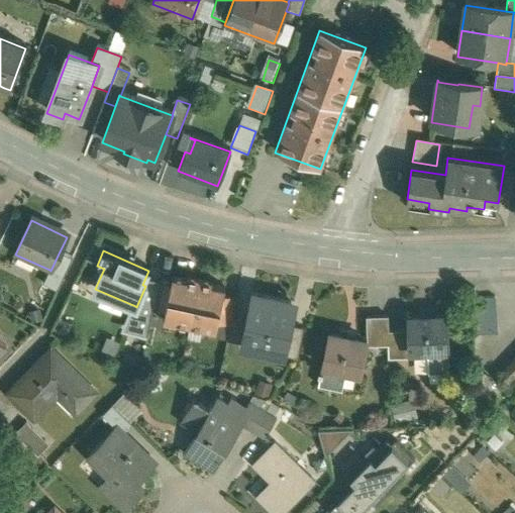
[(72,260),(59,253),(50,271),(49,270),(42,286),(57,293),(72,260)]
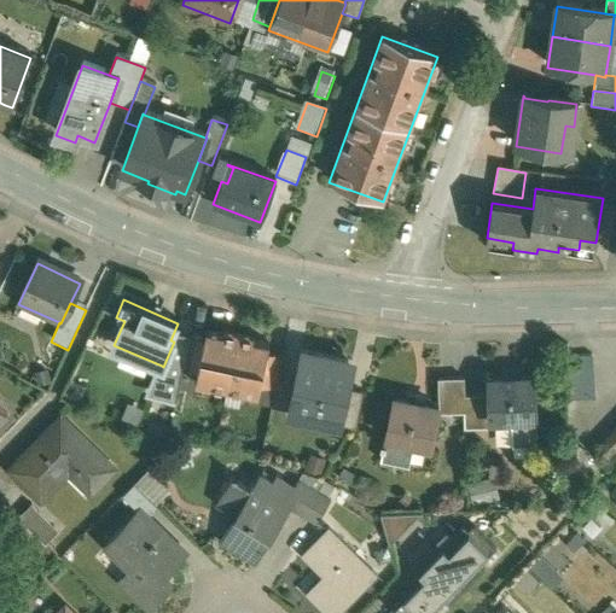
[(237,338),(207,332),(204,340),(198,374),(196,381),(227,389),(237,338)]
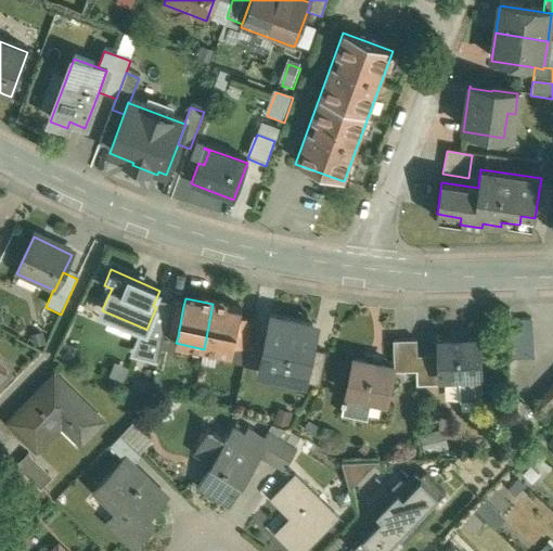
[(183,306),(170,304),(168,309),(164,333),(178,336),(183,306)]
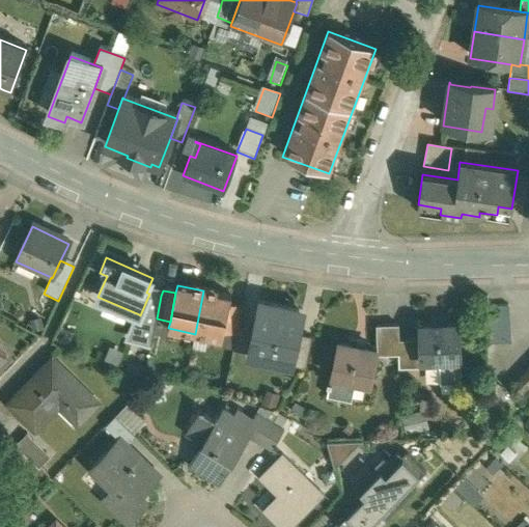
[(231,296),(203,290),(195,334),(222,339),(224,333),(229,304),(231,296)]
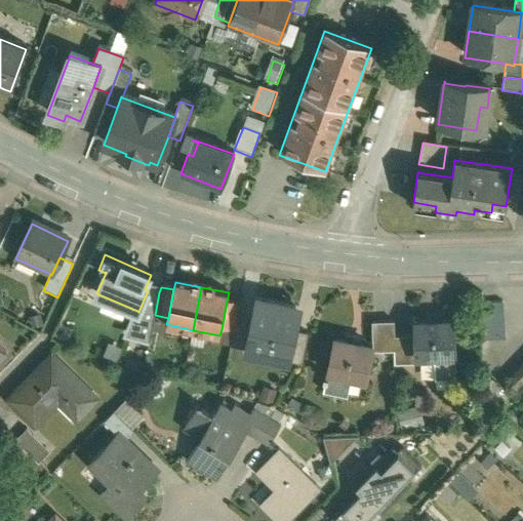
[(148,290),(138,312),(137,311),(127,335),(149,342),(155,315),(159,292),(148,290)]
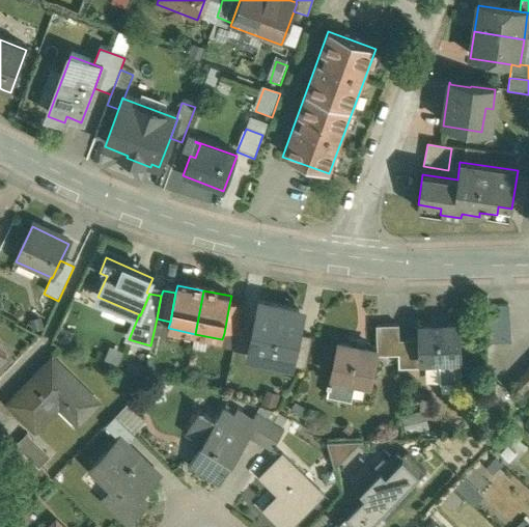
[(242,307),(229,304),(224,333),(235,335),(242,307)]
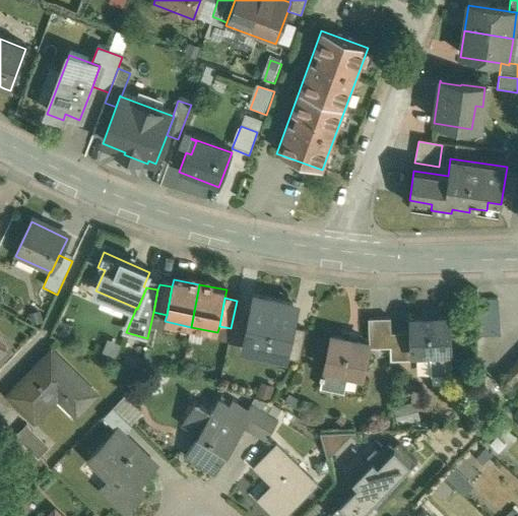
[(294,306),(253,298),(244,344),(246,345),(246,343),(286,351),(286,353),(287,353),(294,329),(288,328),(294,306)]
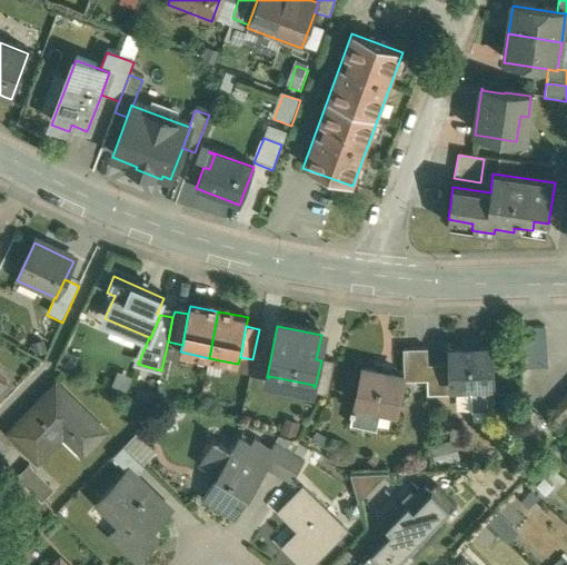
[(521,369),(549,369),(549,329),(521,329),(521,369)]
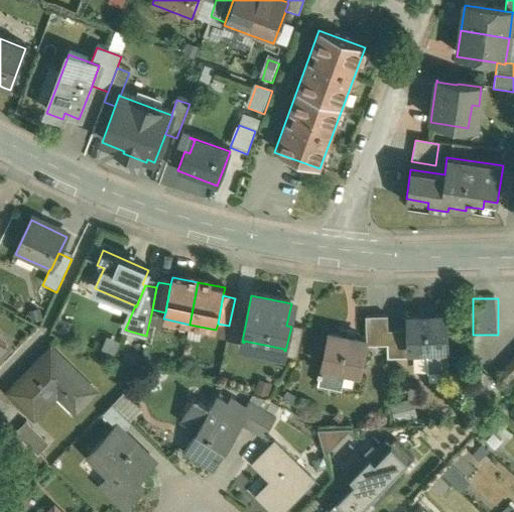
[(446,316),(407,318),(408,332),(408,351),(427,350),(428,374),(448,373),(446,316)]
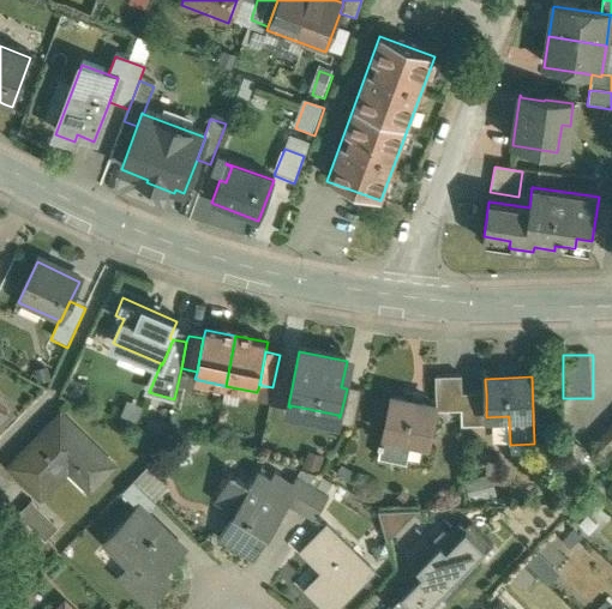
[(460,378),(436,378),(436,406),(437,408),(436,412),(461,411),(461,395),(460,378)]
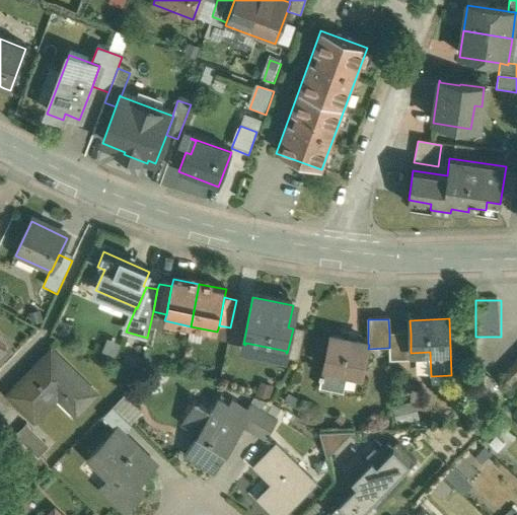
[(304,330),(293,328),(287,353),(286,359),(298,361),(304,330)]
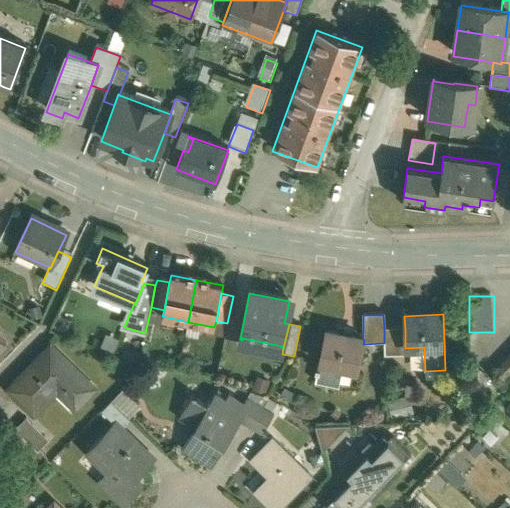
[(405,329),(384,329),(384,343),(385,355),(406,354),(405,348),(405,329)]
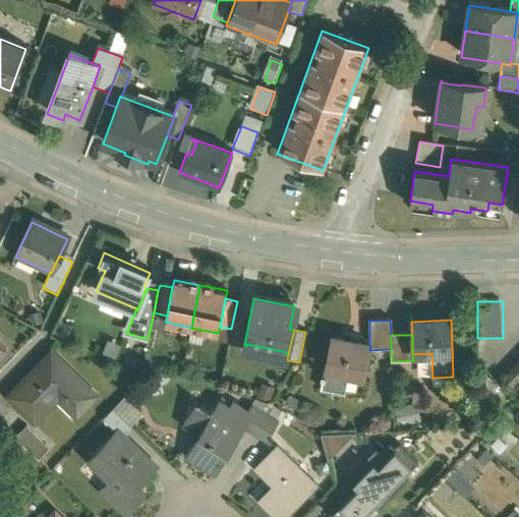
[(369,345),(332,338),(325,375),(323,374),(322,378),(324,379),(322,390),(324,390),(325,386),(341,389),(342,386),(345,375),(363,378),(369,350),(370,346),(369,345)]
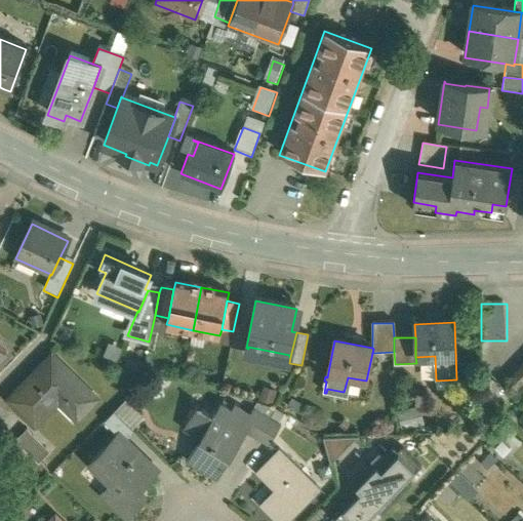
[(51,360),(36,376),(34,374),(8,401),(33,426),(59,399),(74,412),(89,397),(93,401),(94,400),(49,357),(49,358),(51,360)]
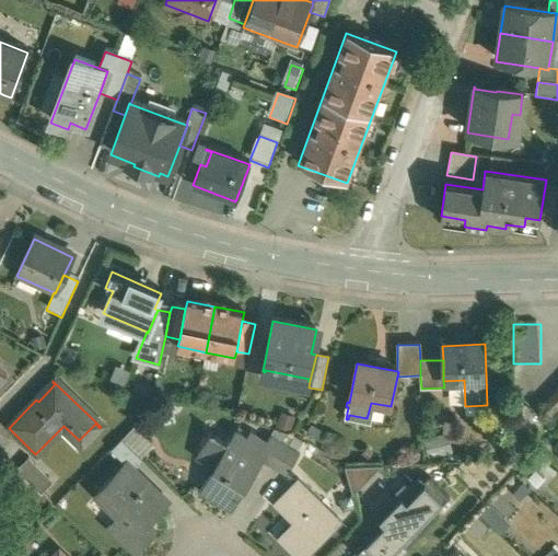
[(557,389),(536,412),(535,410),(534,412),(554,431),(557,426),(557,389)]
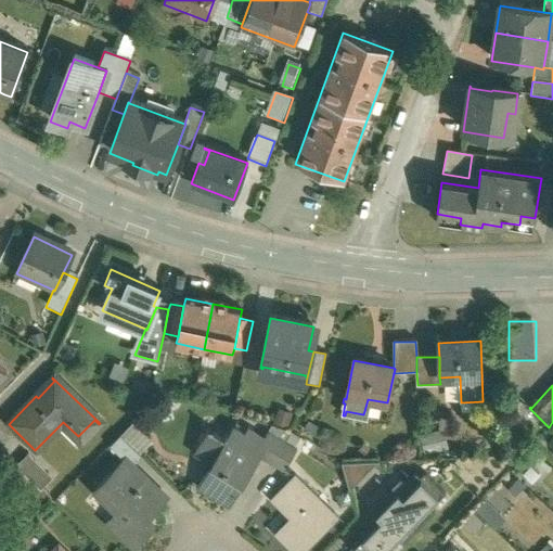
[(224,440),(207,430),(193,455),(194,456),(195,452),(215,464),(200,488),(196,486),(195,487),(229,508),(259,458),(269,441),(264,438),(246,428),(243,433),(233,427),(224,440)]
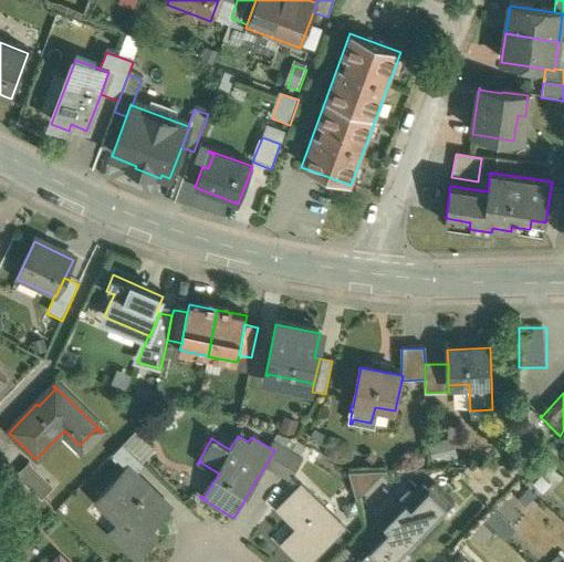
[(290,450),(272,441),(269,447),(274,450),(264,467),(275,474),(290,450)]
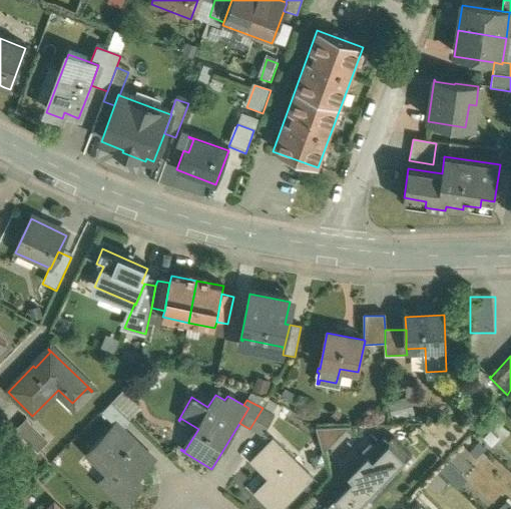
[(130,423),(110,403),(101,413),(114,426),(115,426),(121,432),(130,423)]
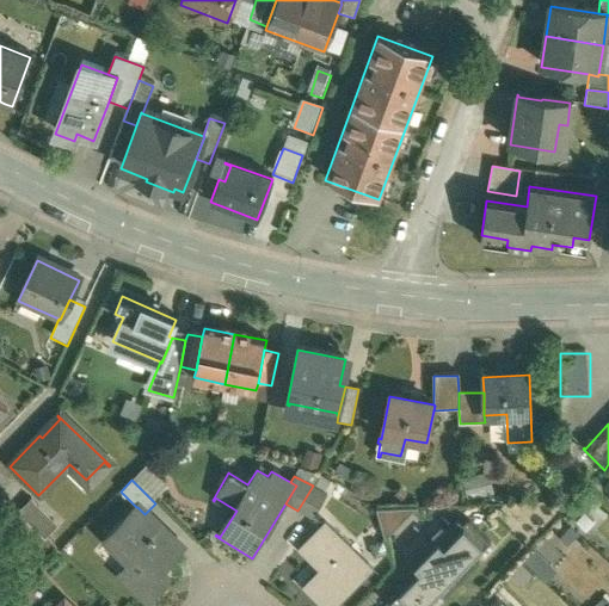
[(326,495),(313,486),(297,511),(312,519),(326,495)]
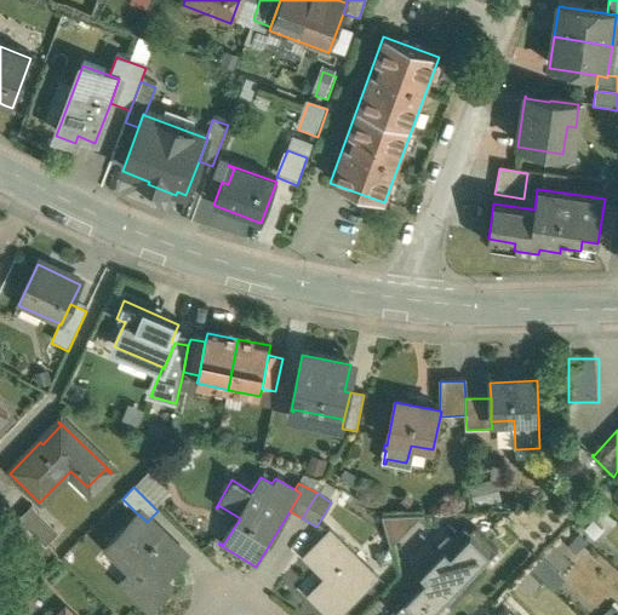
[(57,535),(29,509),(16,522),(44,549),(57,535)]
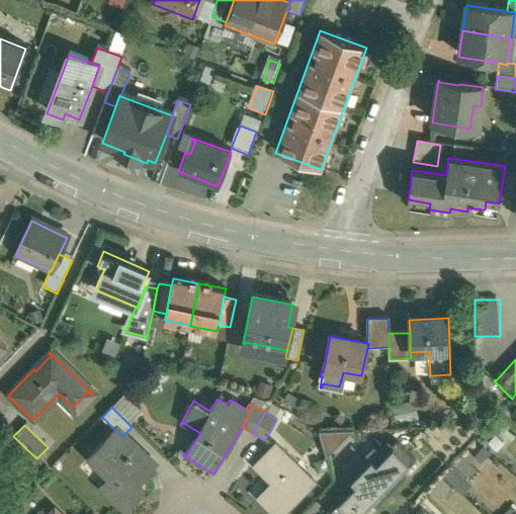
[(122,436),(116,430),(115,430),(90,457),(116,482),(106,492),(125,511),(142,495),(135,488),(154,466),(143,455),(141,457),(124,441),(126,439),(122,436)]
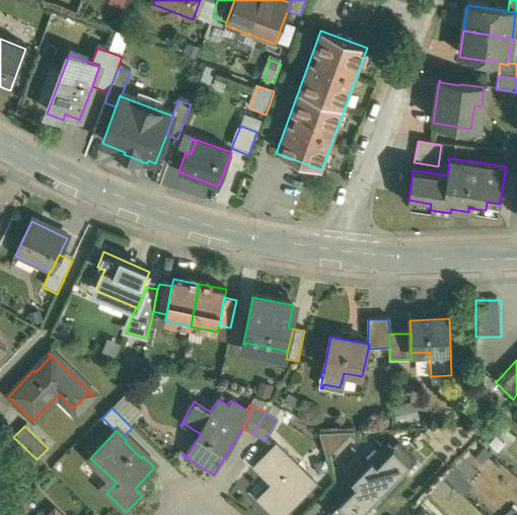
[(285,514),(315,485),(276,445),(253,467),(275,489),(261,503),(272,514),(285,514)]
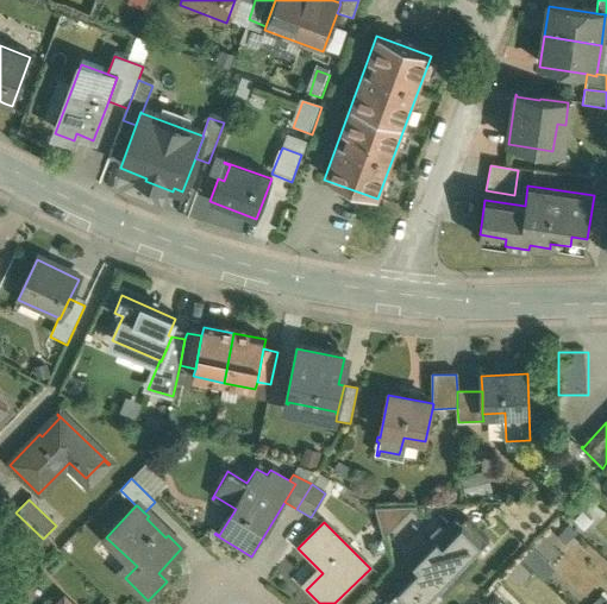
[(435,603),(487,547),(462,524),(450,536),(439,527),(408,561),(418,570),(387,603),(435,603)]
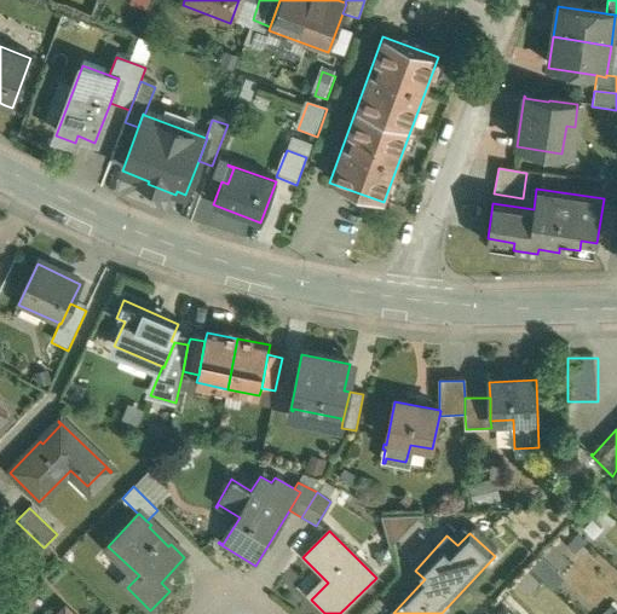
[(554,594),(566,579),(559,574),(570,560),(553,545),(530,572),(554,594)]
